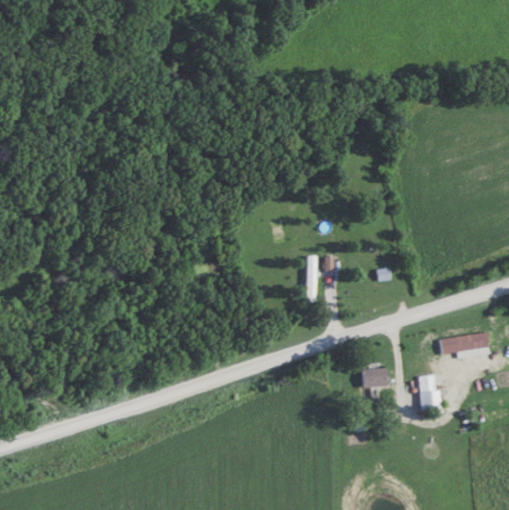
[(317,254),(307,254),(307,299),(317,299),(317,254)]
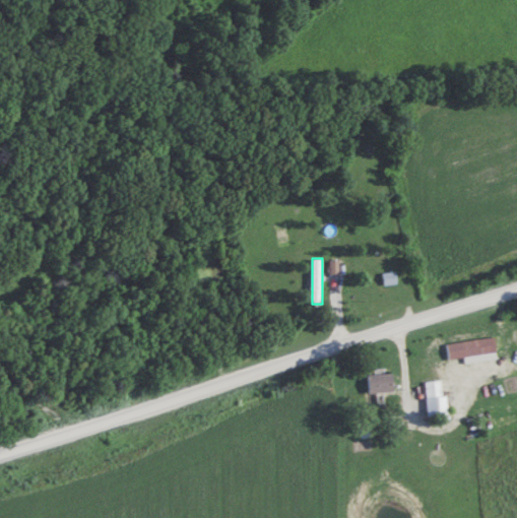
[(399,281),(396,270),(383,274),(387,285),(399,281)]
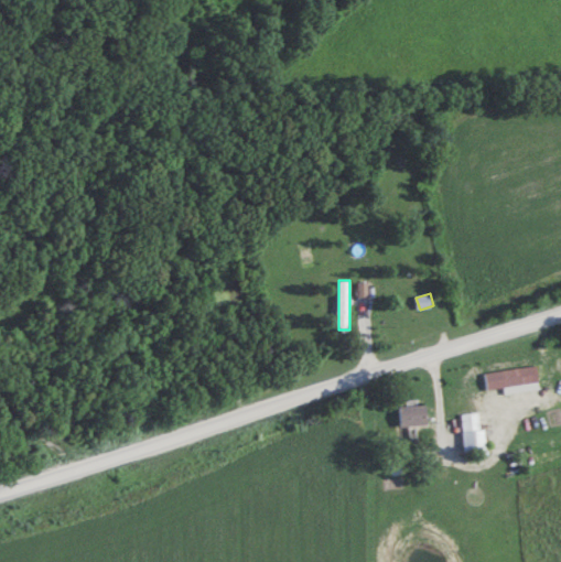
[(488,389),(540,382),(538,365),(486,371),(488,389)]
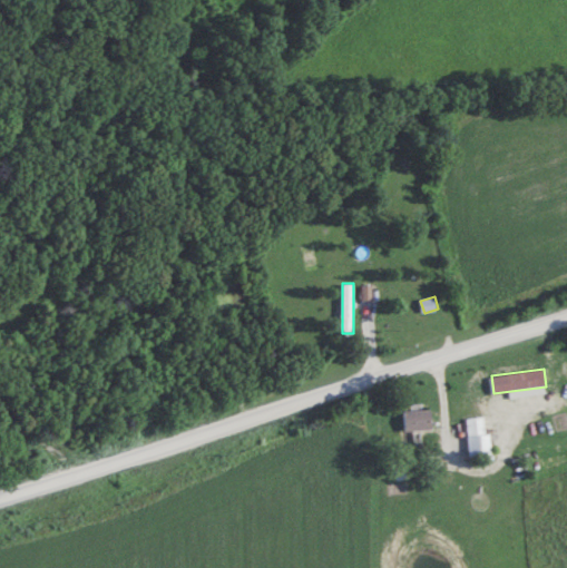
[(432,409),(406,410),(406,430),(432,429),(432,409)]
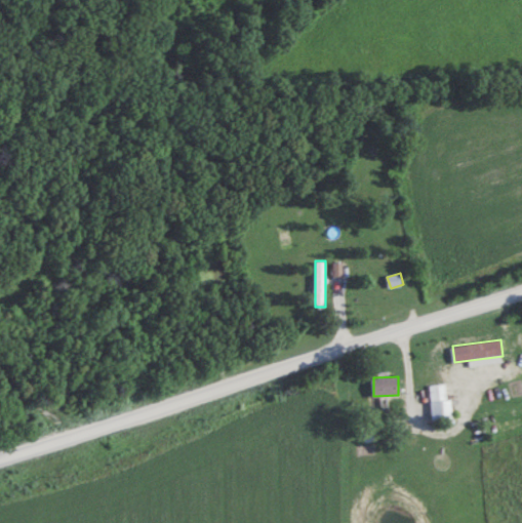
[(431,419),(453,419),(452,384),(430,384),(431,419)]
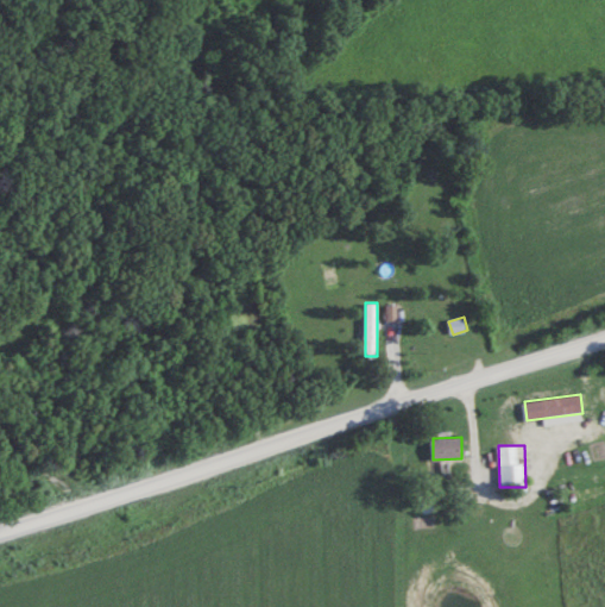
All buildings are outlined.
